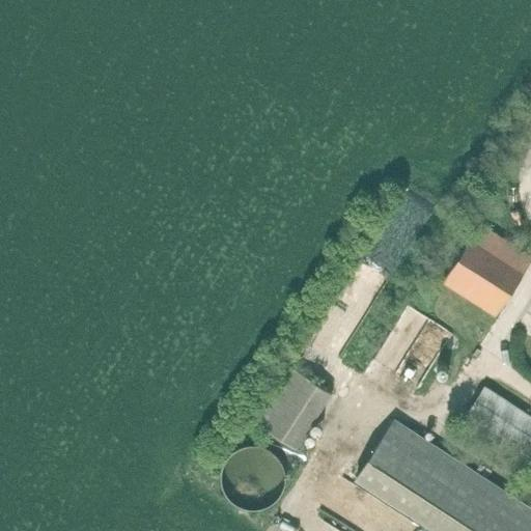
[(444,281),(497,315),(530,262),(530,256),(480,224),(444,281)]
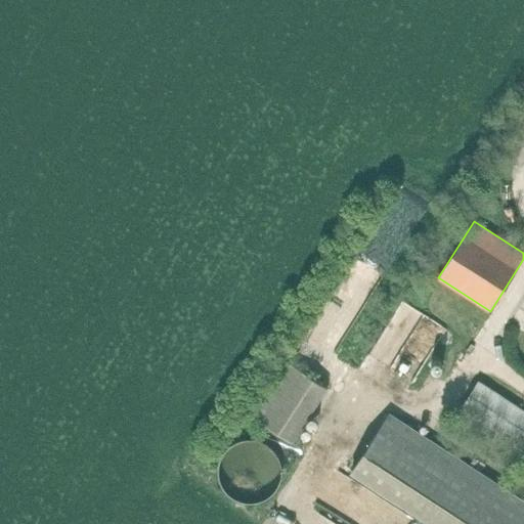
[(390,367),(424,315),(402,302),(368,354),(390,367)]
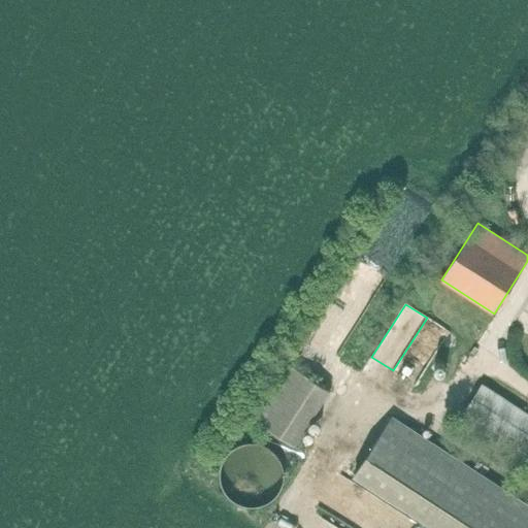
[(449,332),(427,318),(393,370),(415,385),(449,332)]
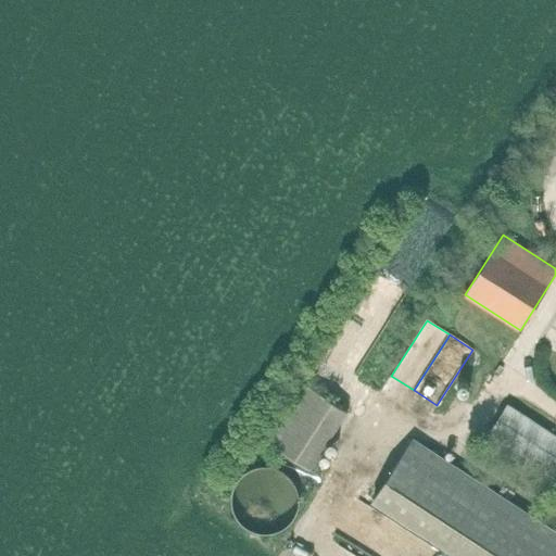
[(262,438),(311,469),(348,412),(300,380),(262,438)]
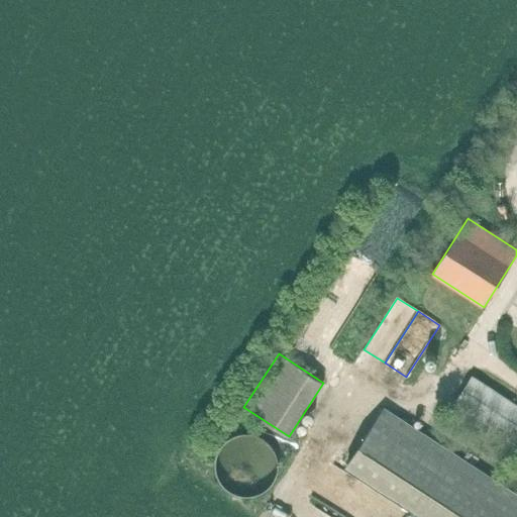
[(516,403),(473,376),(454,404),(516,442),(516,403)]
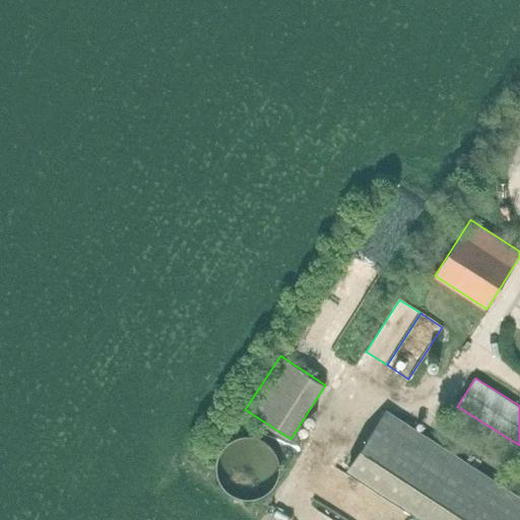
[(519,519),(519,499),(388,411),(351,466),(432,519),(519,519)]
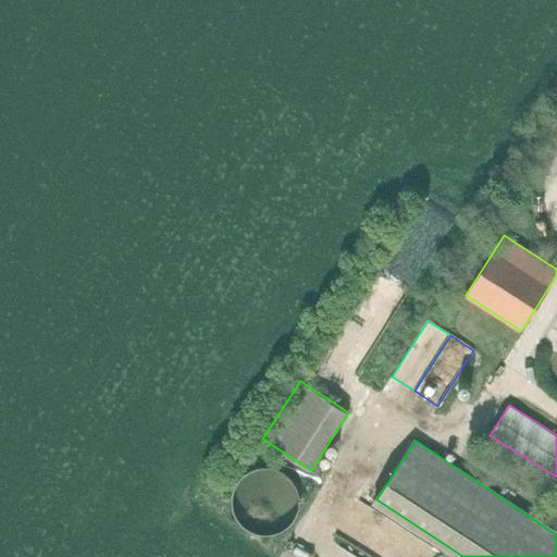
[(289,474),(284,471),(280,469),(273,467),(268,467),(261,467),(256,468),(250,471),(245,474),(240,479),(237,483),(235,489),(233,495),(233,500),(233,507),(235,512),(237,518),(240,522),(245,527),(250,531),(256,533),(261,534),(267,535),(273,534),(279,533),(284,531),(289,528),(294,523),(297,518),(299,512),(301,507),(301,500),(301,495),(299,490),(297,484),(294,479),(289,474)]
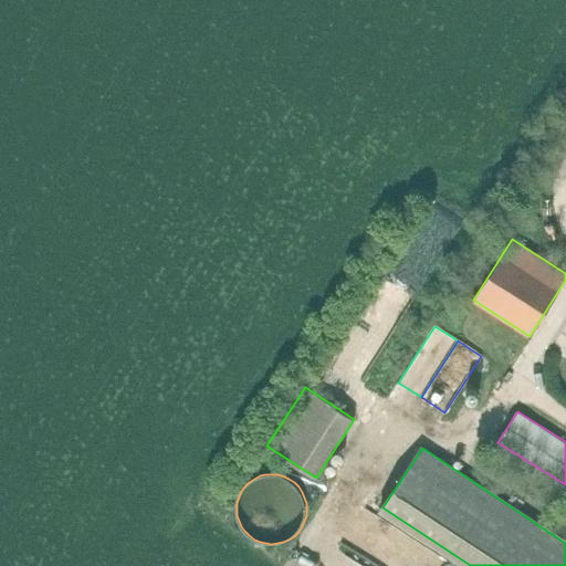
[(451,565),(365,510),(341,544),(375,565),(451,565)]
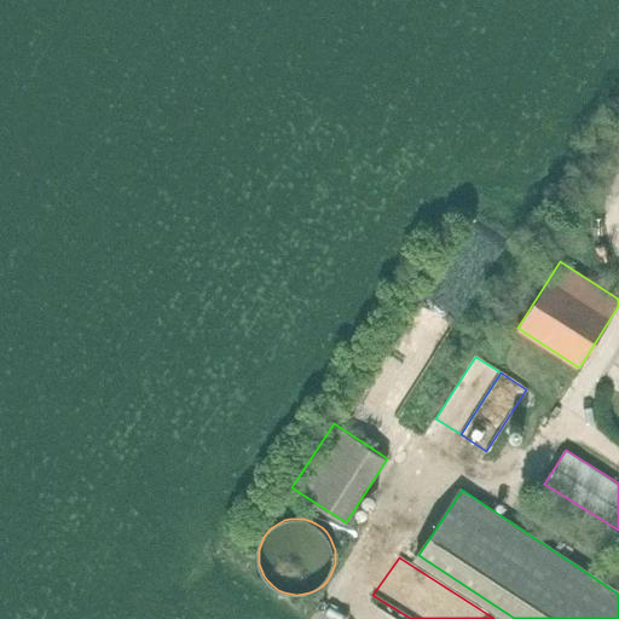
[(397,618),(374,602),(362,618),(397,618)]
